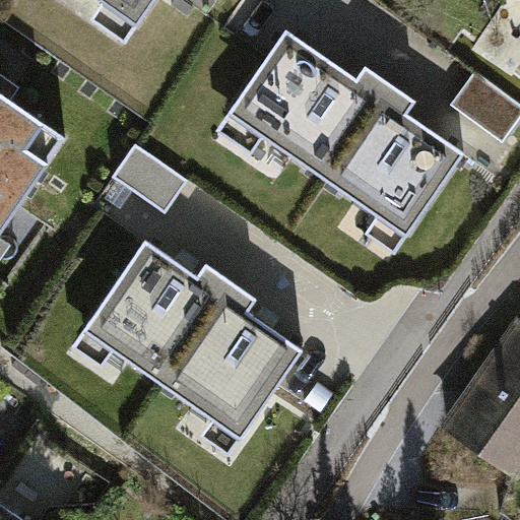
[(100,0),(137,25),(154,0),(100,0)]
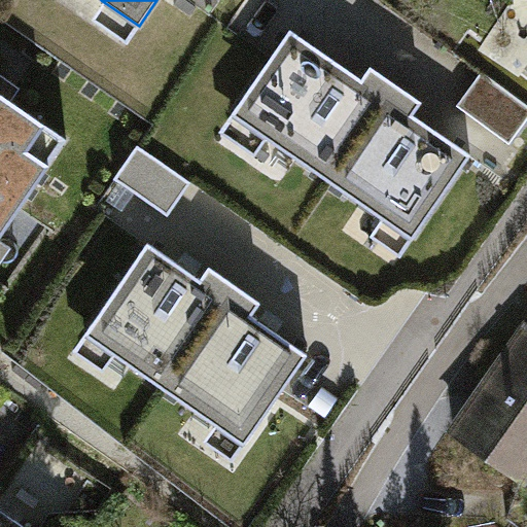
[(362,78),(291,30),(233,113),(329,180),(396,84),(371,66),(362,78)]
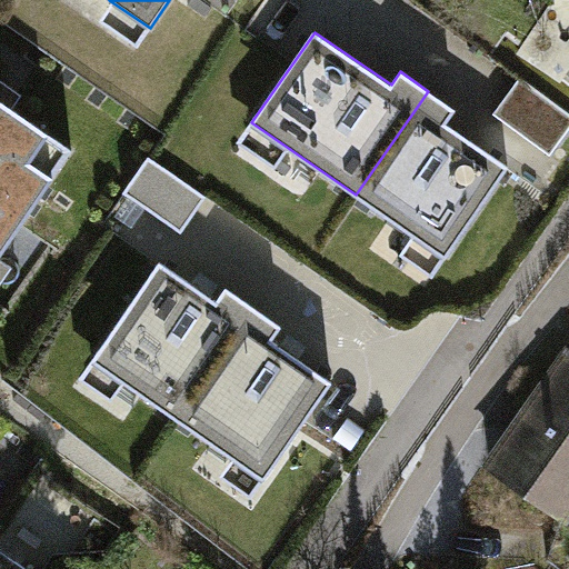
[(568,115),(519,79),(493,113),(550,155),(568,129),(568,115)]
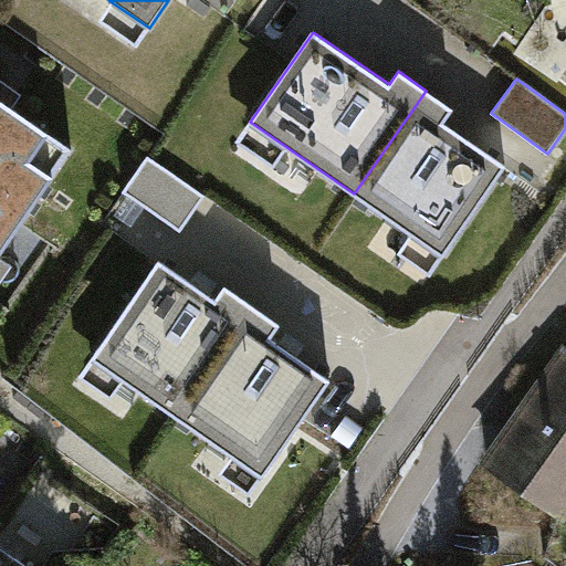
[(453,109),(426,91),(354,194),(443,257),(505,166),(444,123),(453,109)]
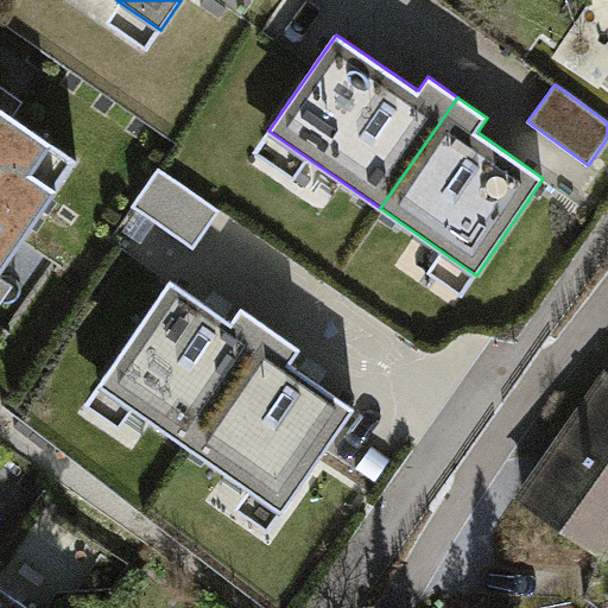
[(0,272),(77,160),(0,107),(0,272)]
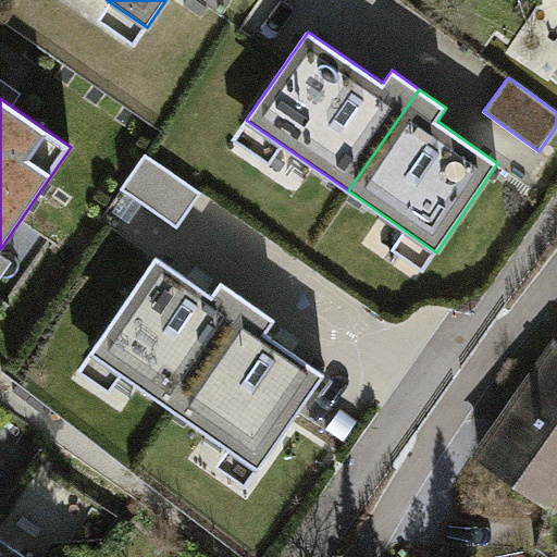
[(122,189),(178,227),(202,193),(147,155),(122,189)]
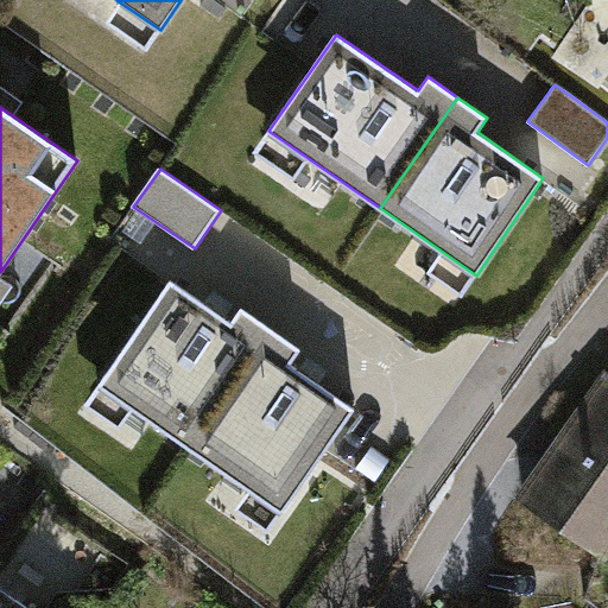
[(189,445),(272,328),(241,308),(232,322),(171,280),(100,382),(189,445)]
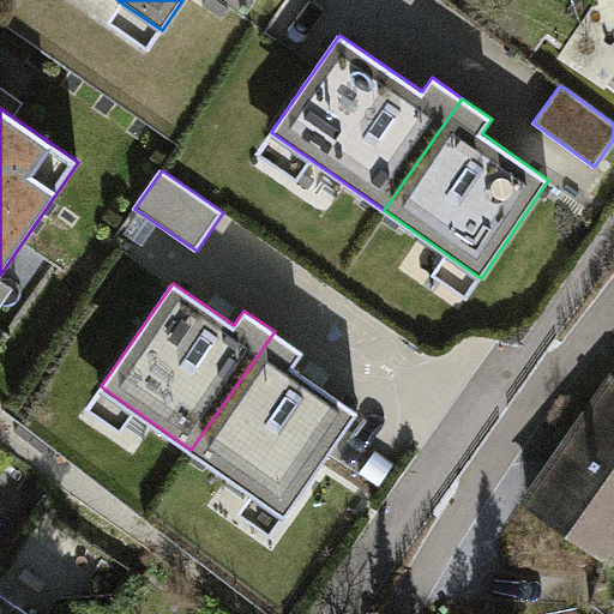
[(275,331),(191,450),(287,516),(357,411),(294,367),(305,351),(275,331)]
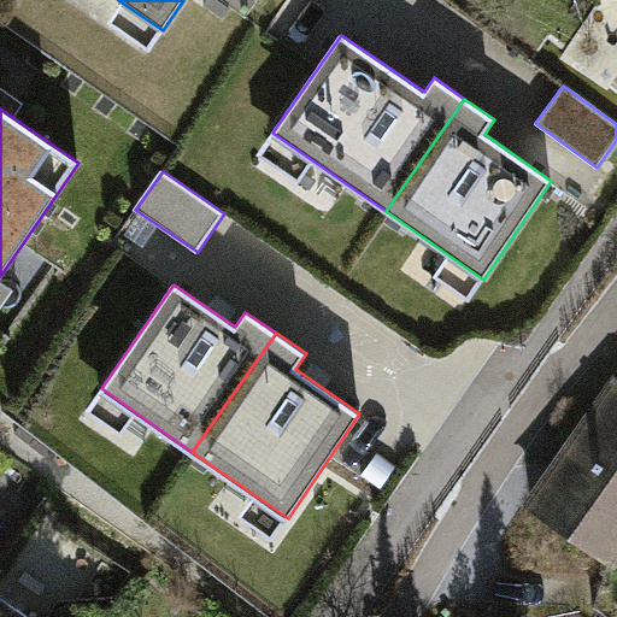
[(616,383),(532,505),(613,562),(616,556),(616,383)]
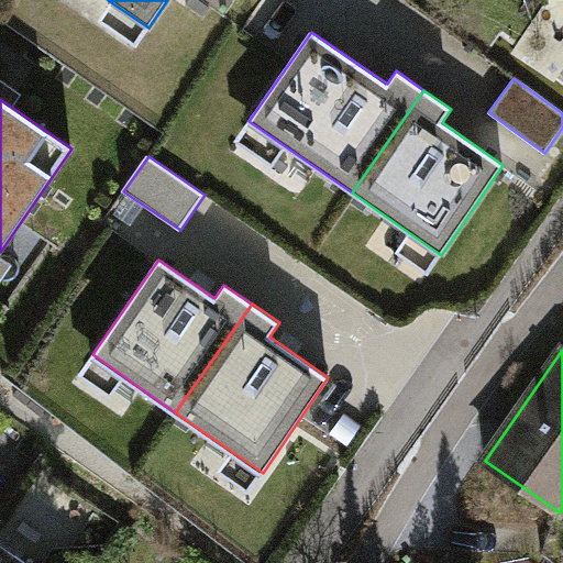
[(0,562),(28,562),(0,543),(0,562)]
